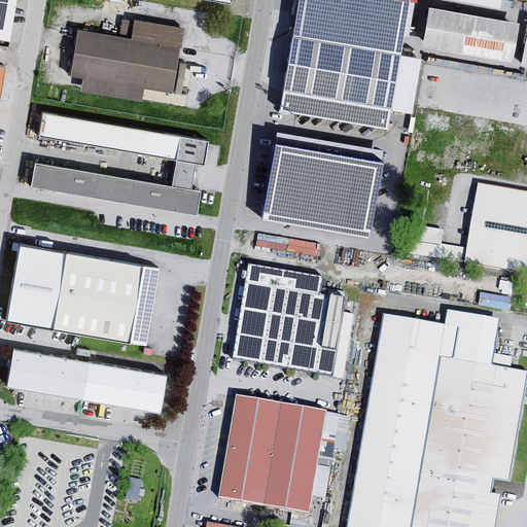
[(15,0),(0,0),(0,37),(8,39),(15,0)]
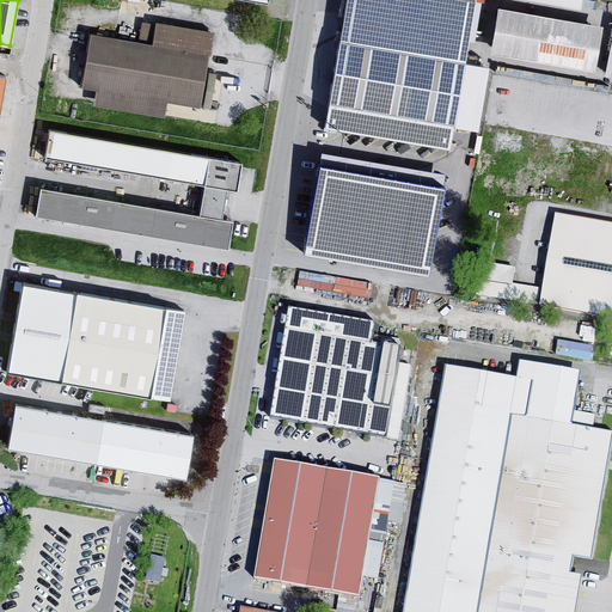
[(473,0),(344,0),(338,40),(464,60),(473,0)]
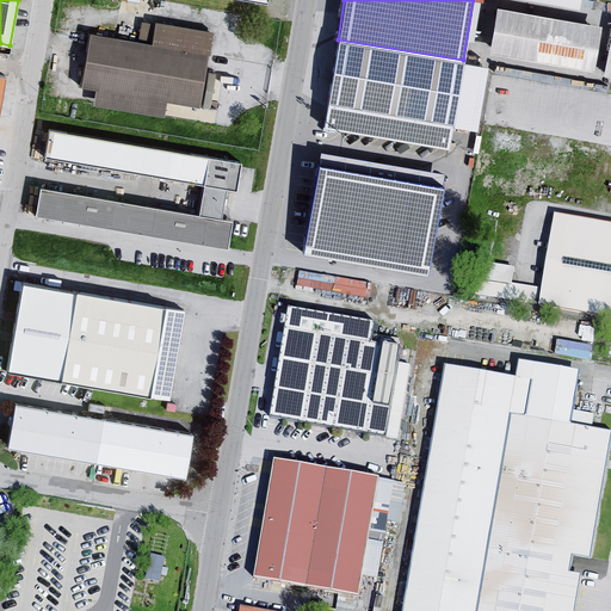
[(596,26),(492,7),(485,55),(587,73),(596,26)]
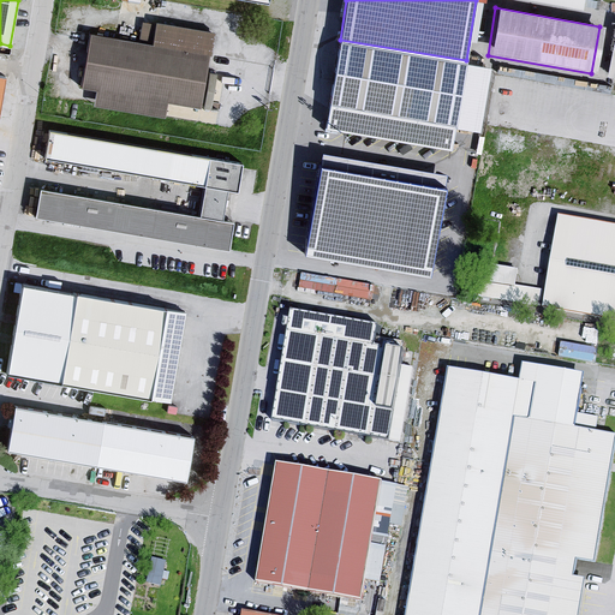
[(136,45),(85,36),(77,89),(93,93),(90,107),(161,119),(163,102),(198,108),(212,35),(151,25),(150,29),(139,25),(136,45)]
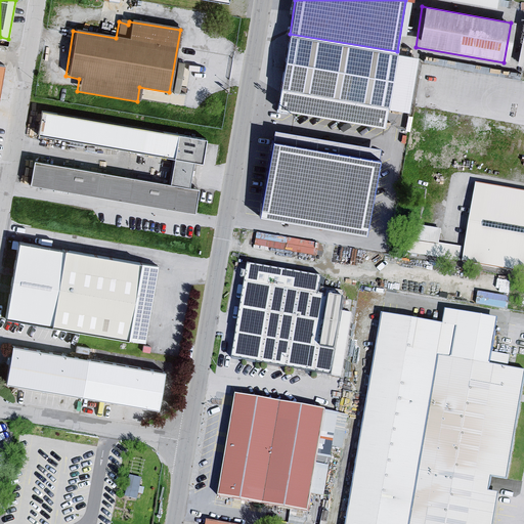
[(397,51),(290,34),(276,107),(384,126),(397,51)]
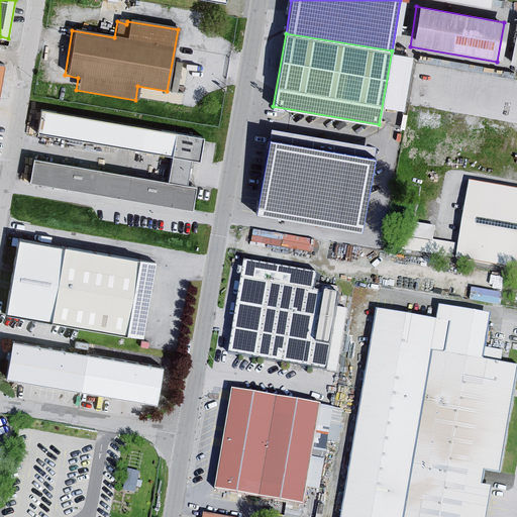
[(475,75),(427,69),(423,103),(451,107),(452,98),(479,101),(480,96),(472,95),(475,75)]
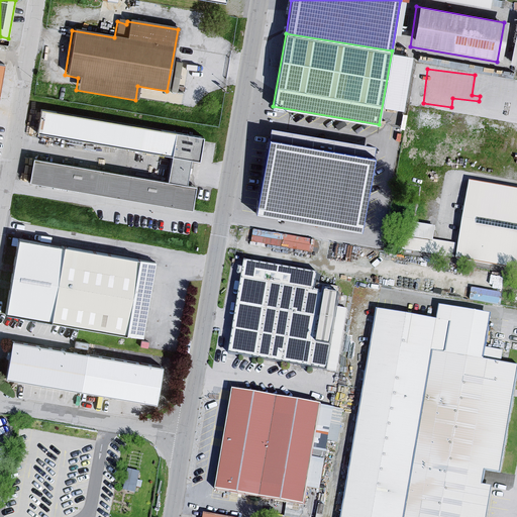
[(201,139),(36,111),(34,134),(197,163),(201,139)]
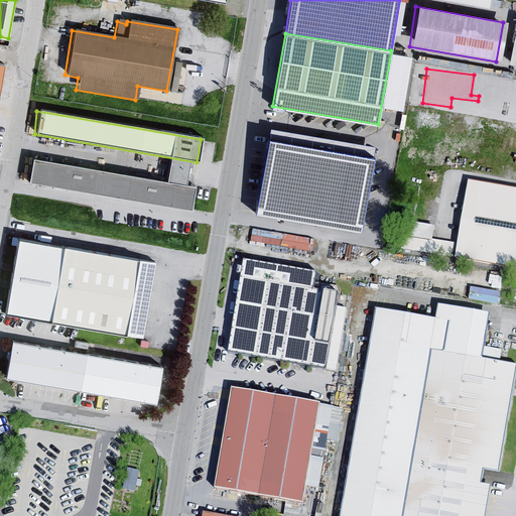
[(375,145),(270,127),(255,212),(360,230),(375,145)]
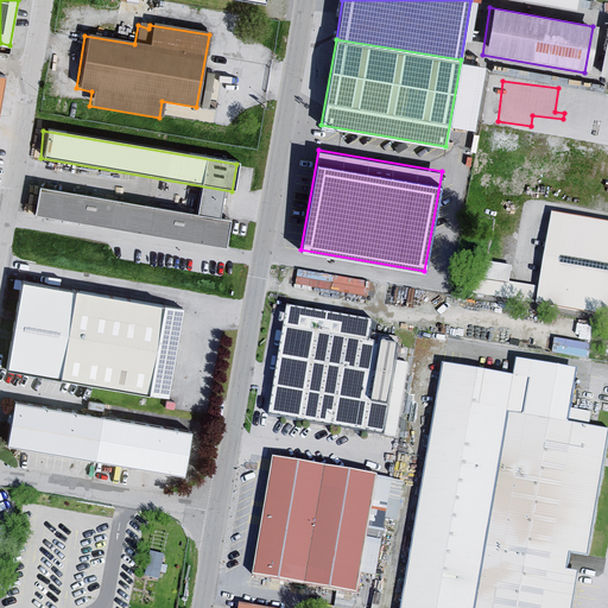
[(226,220),(35,187),(31,215),(221,247),(226,220)]
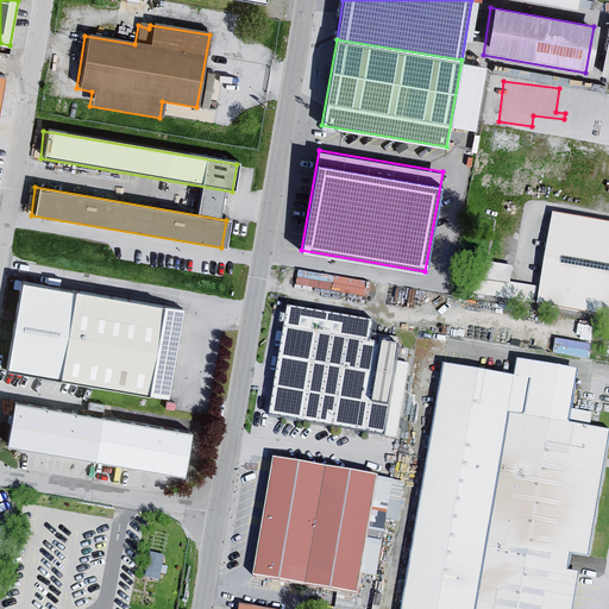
[(608,225),(551,214),(534,307),(608,320),(608,225)]
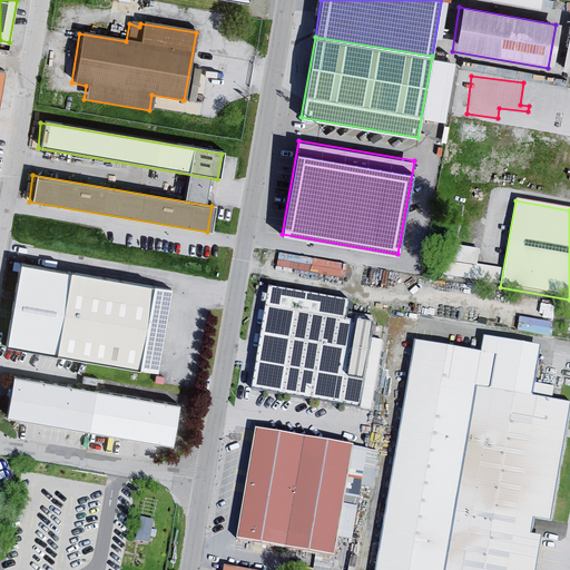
[(345,275),(347,262),(281,253),(279,266),(345,275)]
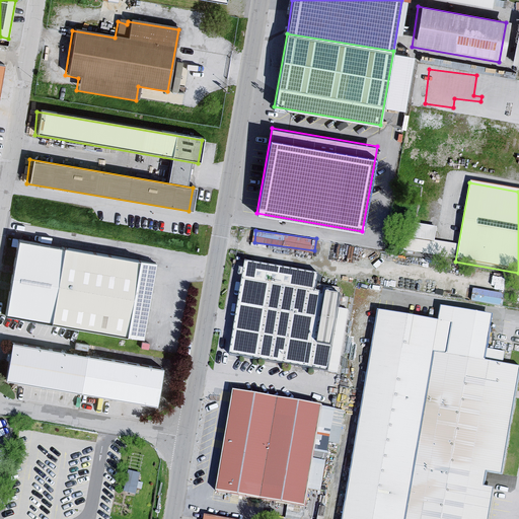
[(154,266),(12,240),(0,312),(0,315),(142,342),(148,303),(154,266)]
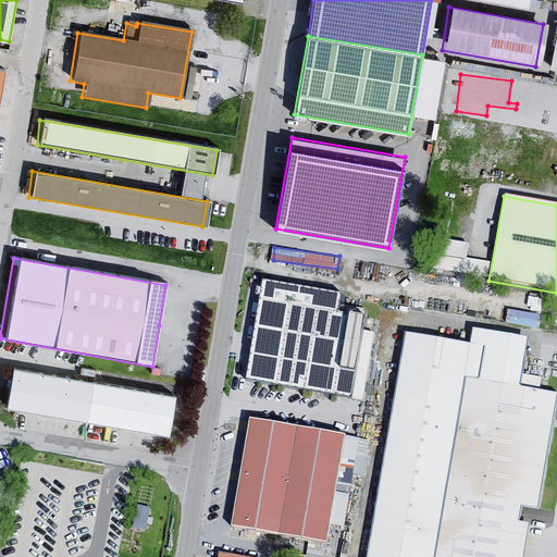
[(346,298),(260,283),(245,383),(366,405),(376,337),(364,335),(367,322),(367,314),(346,309),(346,298)]
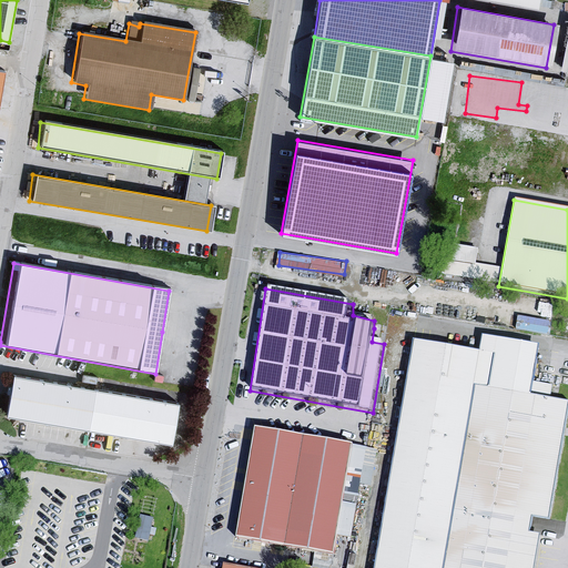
[(519,315),(518,327),(550,332),(551,318),(519,315)]
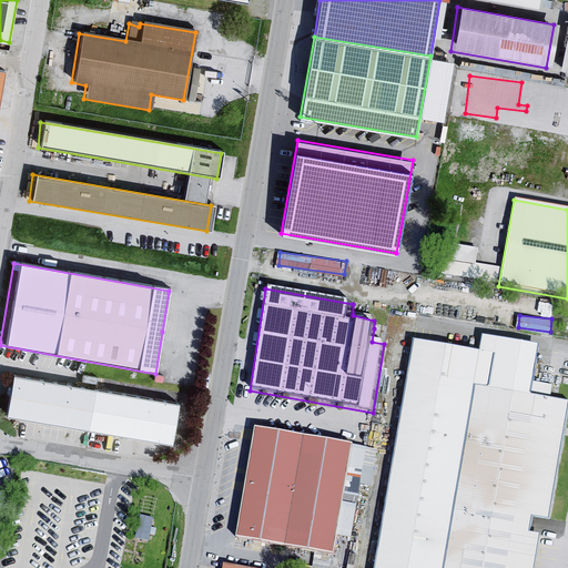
[(541,344),(480,334),(478,350),(415,340),(375,567),(530,567),(537,534),(527,534),(530,515),(548,518),(567,403),(550,399),(553,384),(536,382),(541,344)]
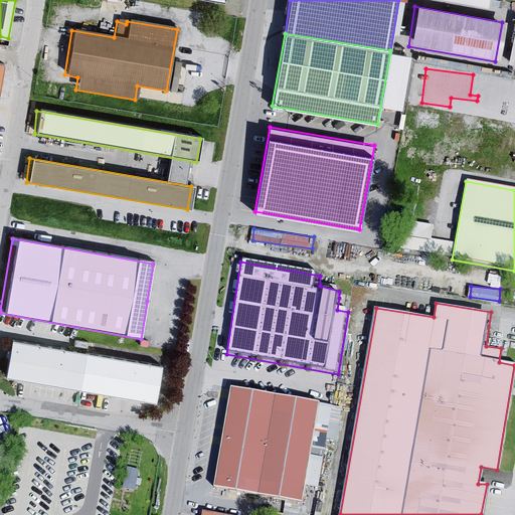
[(161,368),(7,342),(0,378),(156,407),(161,368)]
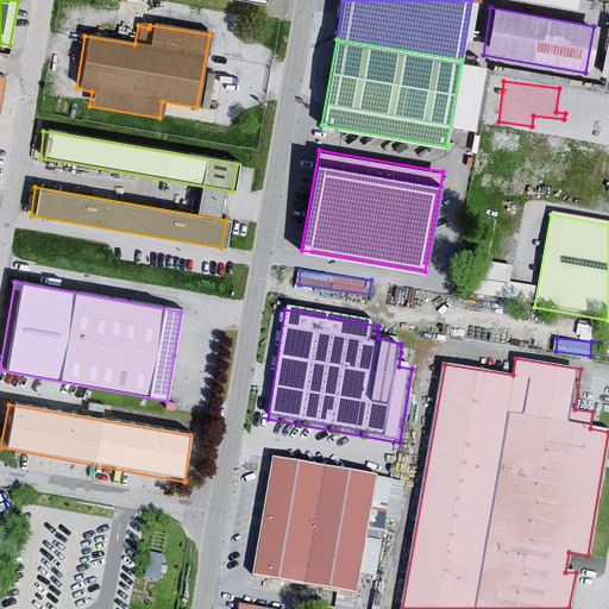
[(375,481),(271,463),(251,581),(358,597),(375,481)]
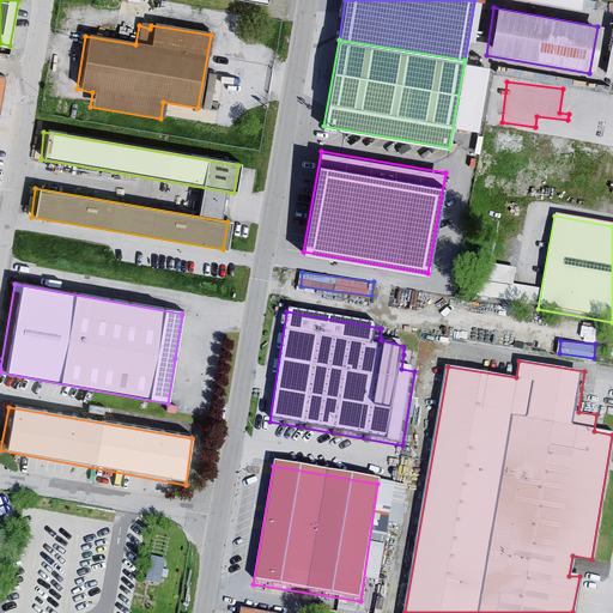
[(371,553),(384,554),(387,532),(374,530),(371,553)]
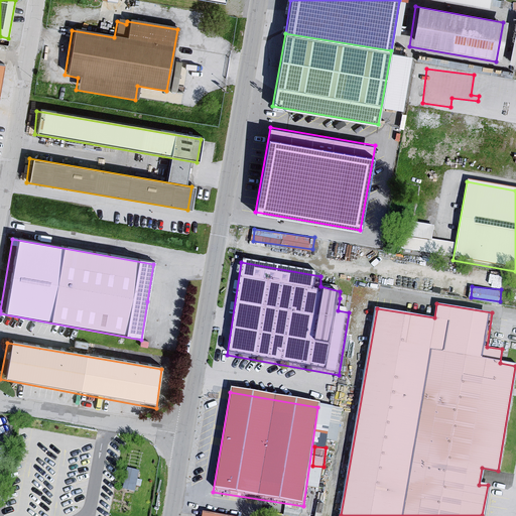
[(135,490),(141,469),(129,466),(123,487),(135,490)]
